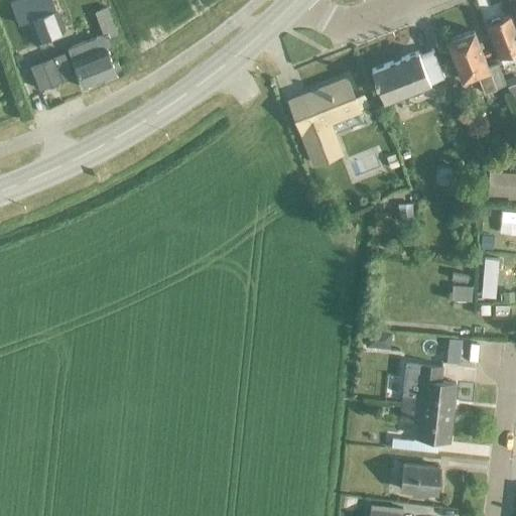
[(33,43),(65,30),(51,0),(14,0),(9,2),(18,24),(25,21),(33,43)]
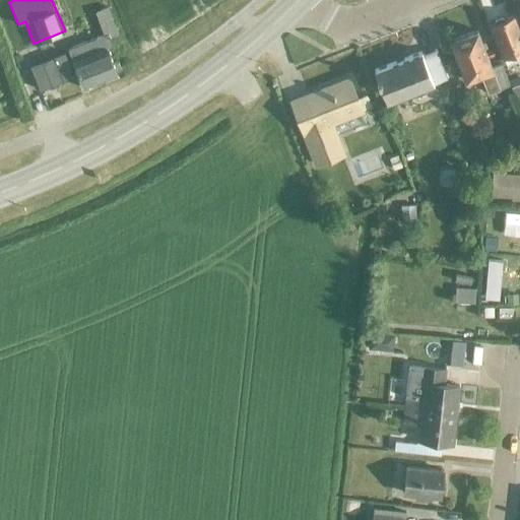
[(519,29),(515,15),(490,25),(502,57),(519,50),(519,29)]
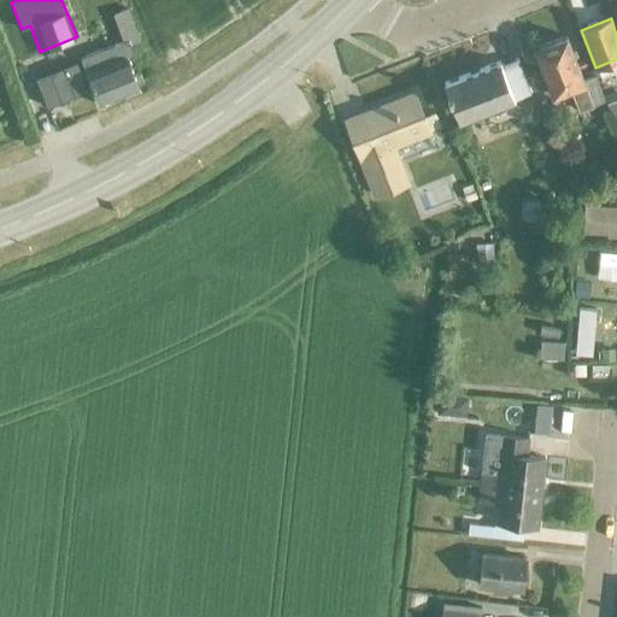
[(577,111),(604,101),(603,97),(594,76),(582,81),(564,36),(534,48),(552,95),(569,89),(577,111)]
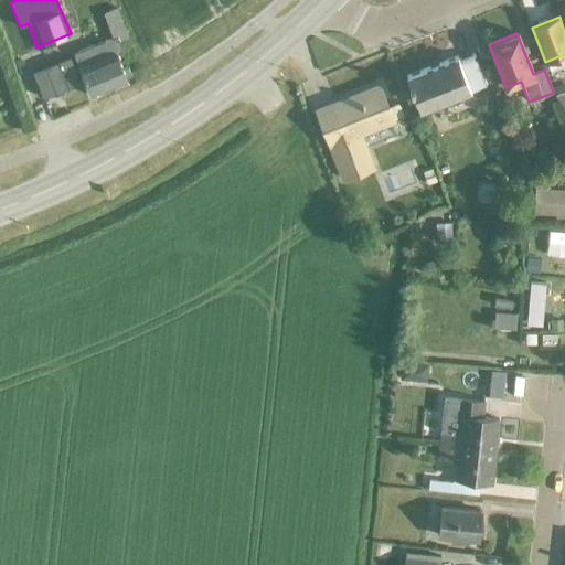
[(104,42),(75,54),(80,66),(91,96),(127,82),(126,80),(130,75),(128,66),(121,67),(116,53),(123,50),(117,36),(104,42)]
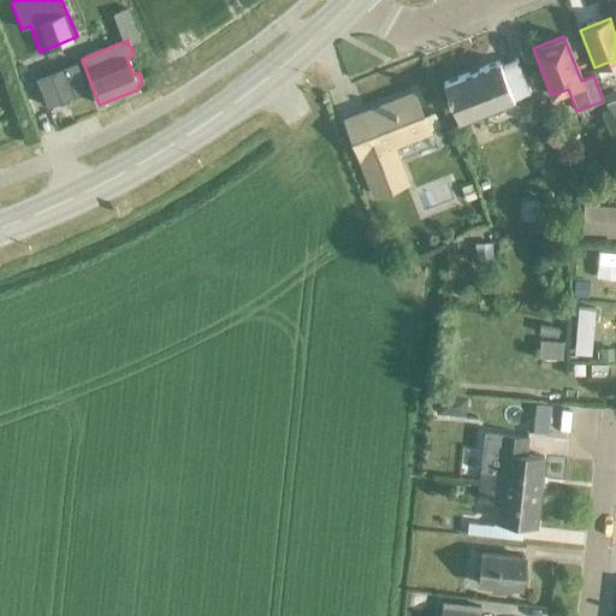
[(475,114),(528,94),(515,59),(499,66),(497,61),(443,83),(454,111),(471,104),(475,114)]
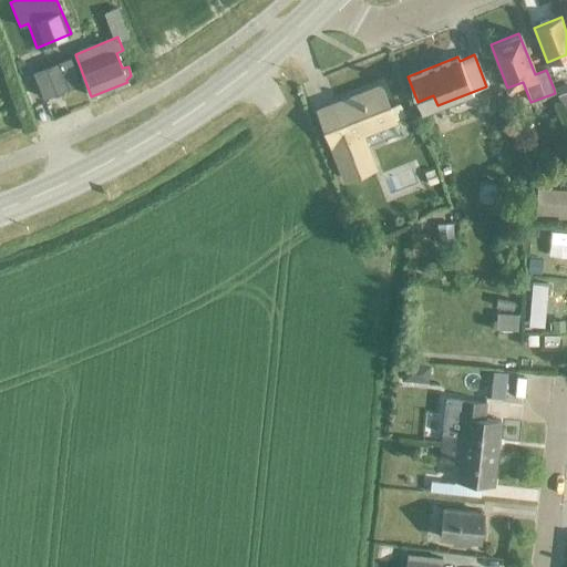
[(70,59),(32,73),(43,100),(80,85),(70,59)]
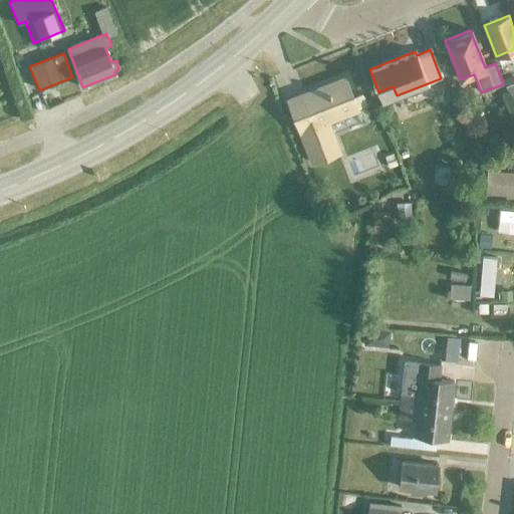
[(513,79),(512,75),(502,80),(507,93),(513,90),(513,79)]
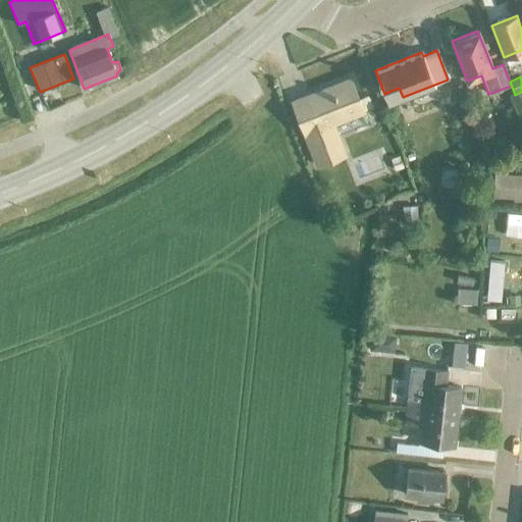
[(331,122),(362,110),(360,104),(358,99),(350,80),(293,102),(317,165),(344,155),(331,122)]
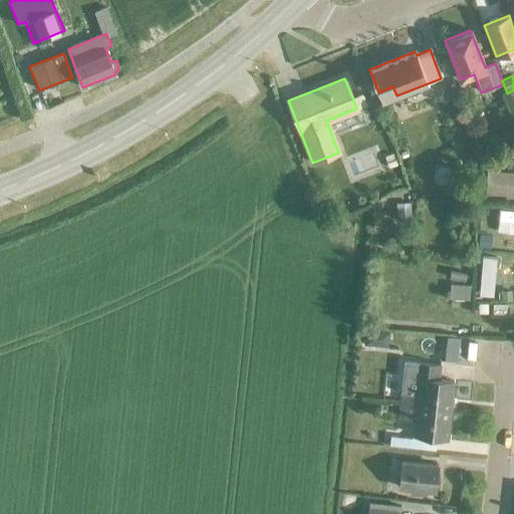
[(361,94),(352,97),(354,102),(356,108),(365,105),(361,94)]
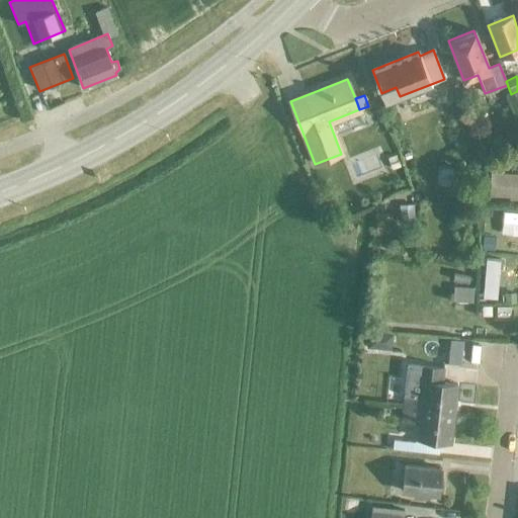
[(395,156),(386,159),(391,169),(399,166),(395,156)]
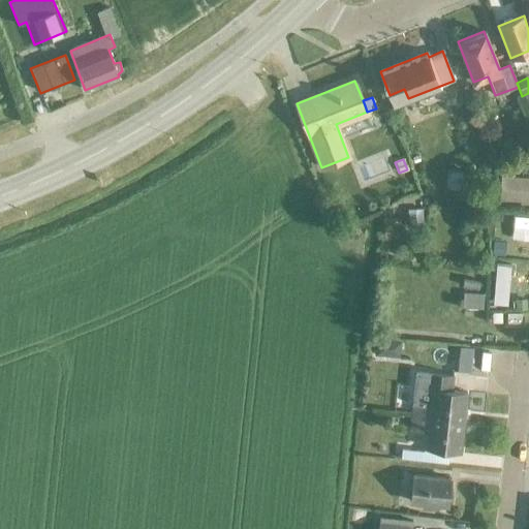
[(387,340),(386,356),(398,356),(399,341),(387,340)]
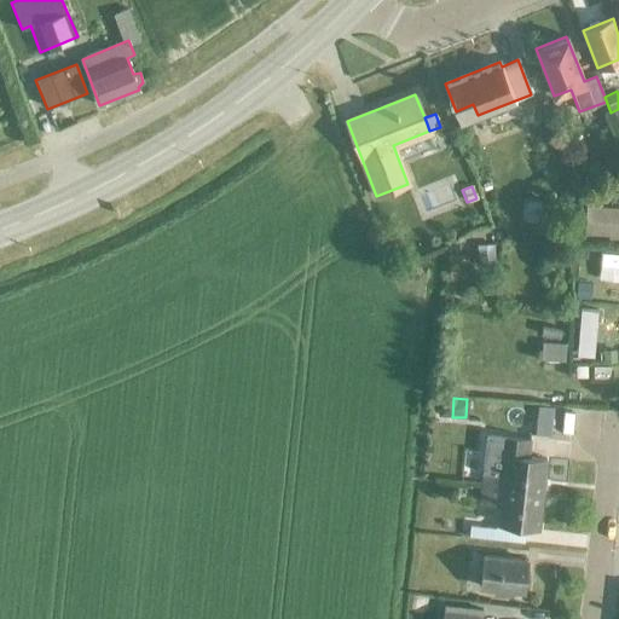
[(537,406),(534,435),(549,437),(551,408),(537,406)]
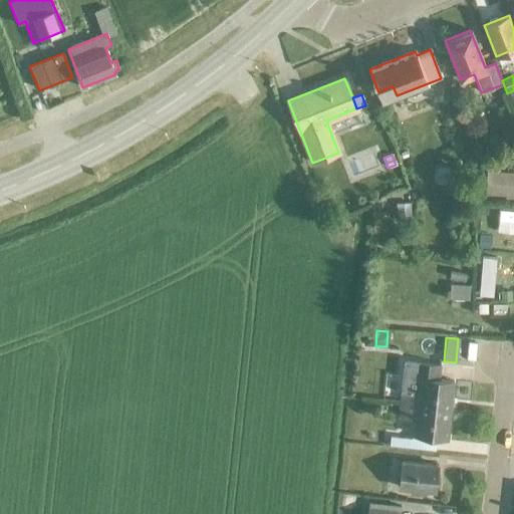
[(401,394),(399,406),(449,411),(452,381),(438,380),(439,366),(415,363),(404,362),(401,394)]
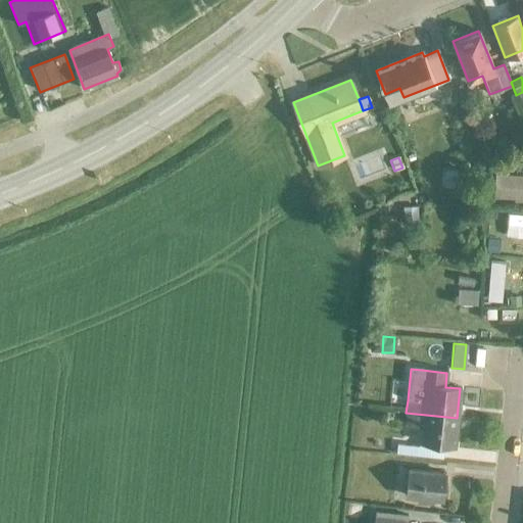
[(457,418),(406,413),(405,426),(422,428),(420,444),(454,447),(457,418)]
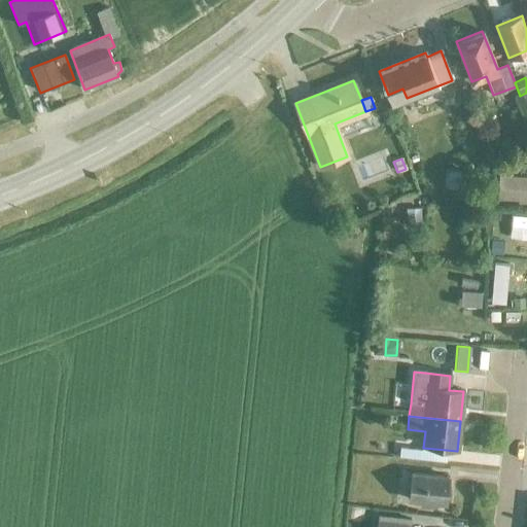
[(444,503),(447,478),(410,473),(408,499),(420,501),(435,502),(444,503)]
